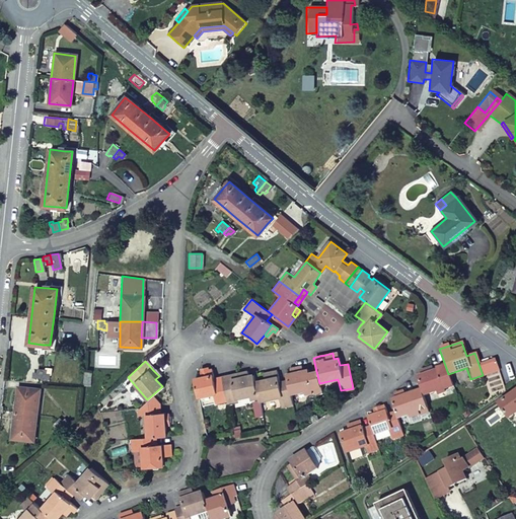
[(32,377),(40,377),(41,369),(37,368),(37,367),(31,367),(30,371),(32,372),(32,377)]
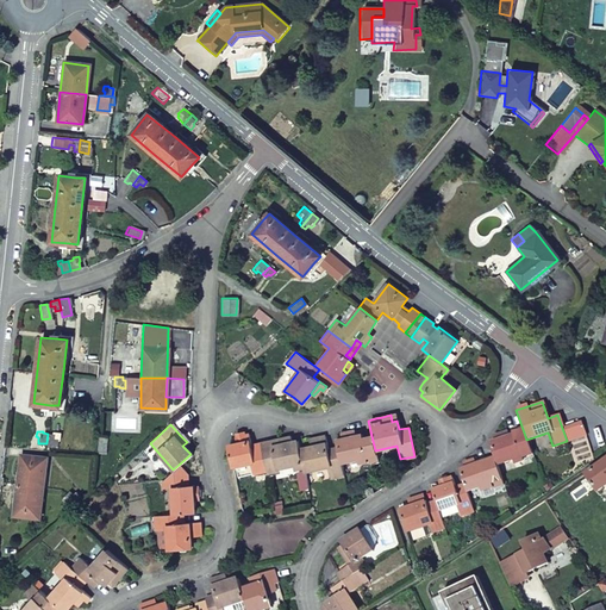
[(375,450),(372,436),(362,439),(361,434),(353,435),(351,431),(339,434),(341,439),(335,440),(336,447),(339,464),(366,458),(366,462),(378,460),(375,450)]
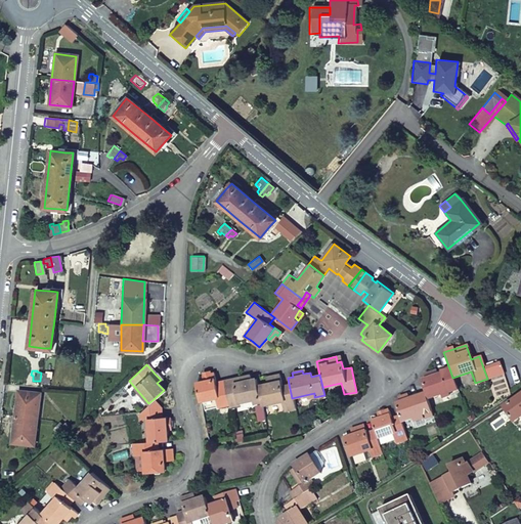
[(41,373),(40,381),(47,382),(48,377),(49,377),(50,372),(45,372),(45,373),(41,373)]
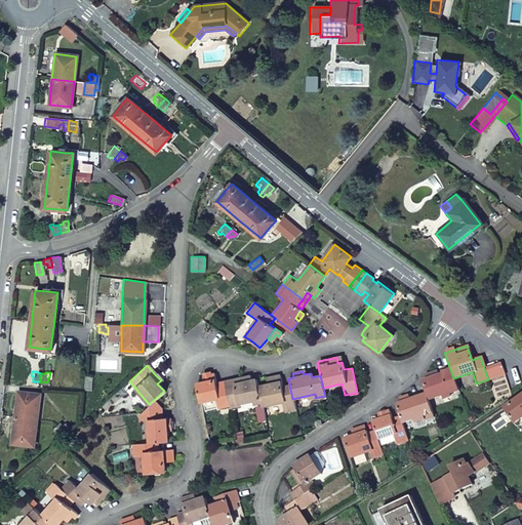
[(427,398),(427,400),(448,393),(448,394),(457,391),(453,378),(451,372),(439,376),(437,372),(425,376),(426,379),(420,381),(427,398)]
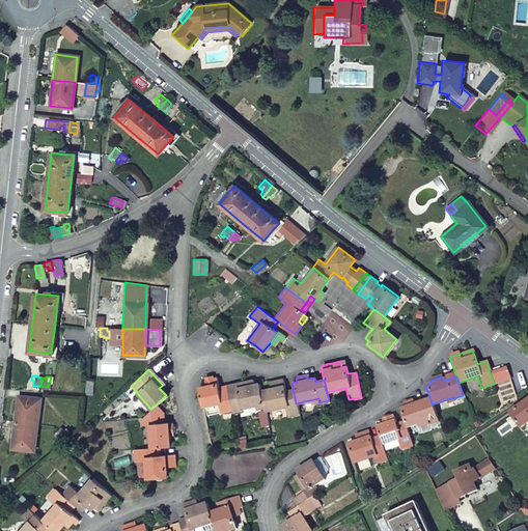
[(197,387),(201,407),(216,403),(219,413),(230,411),(225,389),(224,385),(217,387),(215,378),(210,379),(203,381),(204,386),(197,387)]
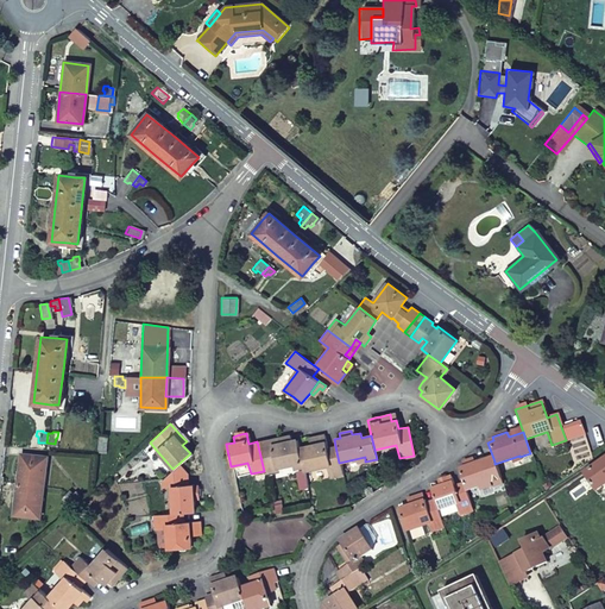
[(264,471),(265,473),(275,471),(275,469),(301,463),(297,447),(296,441),(295,438),(289,440),(287,435),(277,437),(278,443),(269,444),(258,446),(264,471)]
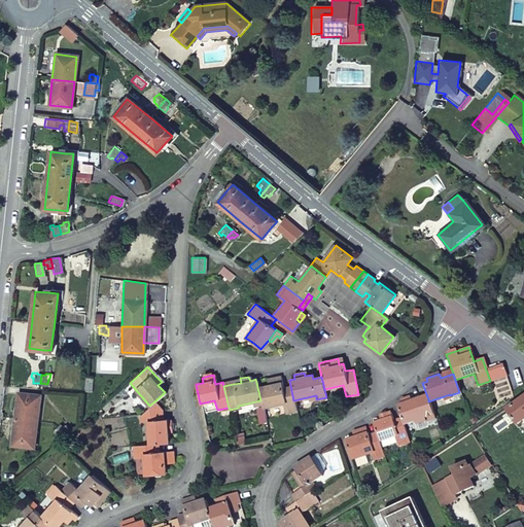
[(260,400),(263,408),(281,403),(283,413),(297,411),(293,400),(290,386),(282,388),(281,383),(276,384),(275,378),(265,380),(266,385),(257,387),(260,400)]
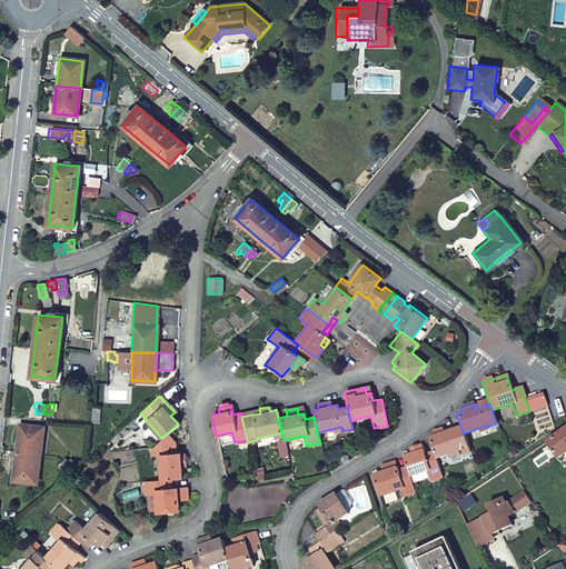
[(18,425),(15,452),(38,455),(41,427),(18,425)]
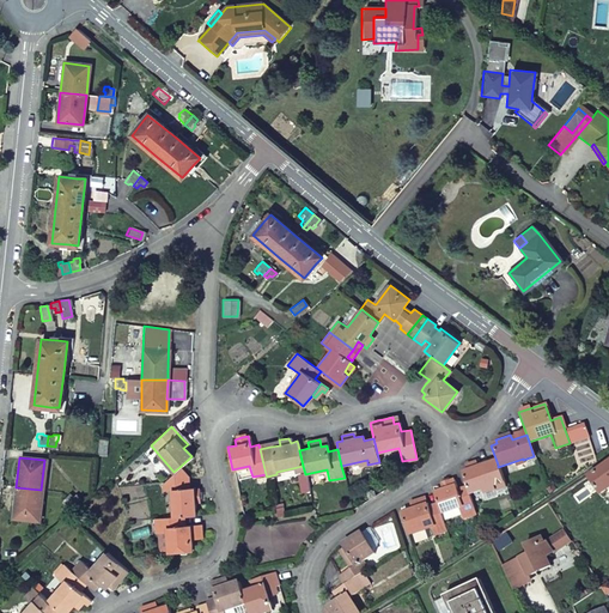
[(608,461),(586,477),(598,495),(608,486),(608,461)]
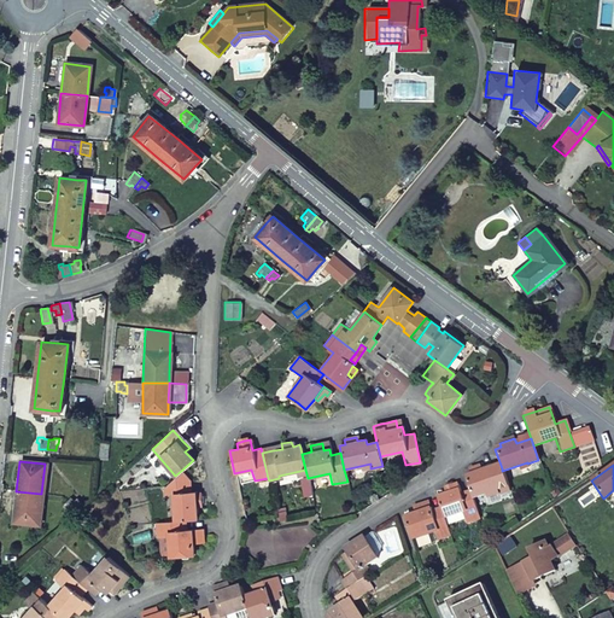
[(500,494),(509,490),(502,471),(502,468),(491,472),(490,467),(480,471),(479,466),(468,470),(469,473),(463,476),(469,490),(472,499),(497,489),(500,494)]
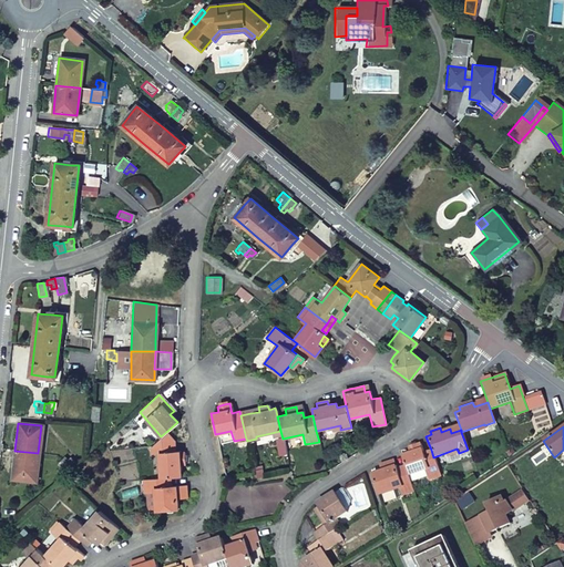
[(161,436),(149,447),(149,453),(159,453),(160,477),(168,477),(181,476),(180,464),(178,453),(178,452),(174,452),(173,441),(166,432),(161,436)]
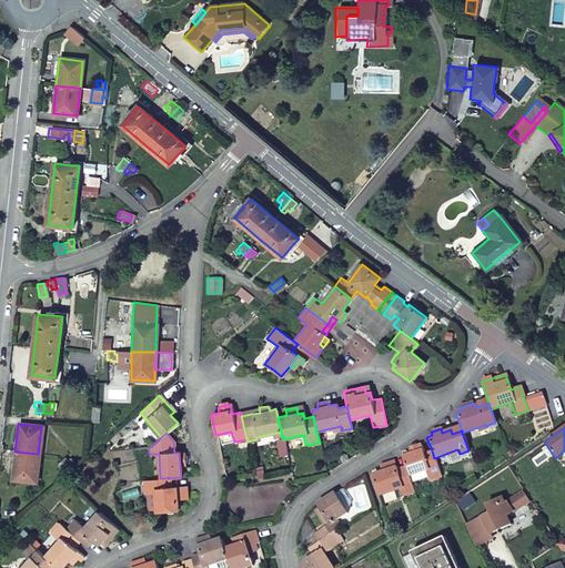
[(286,455),(283,439),(276,442),(280,456),(286,455)]
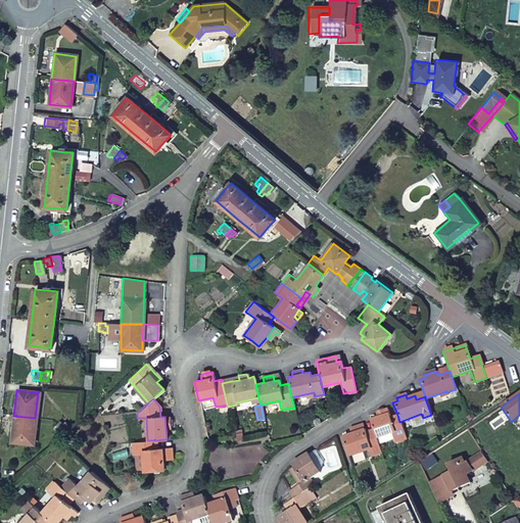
[(378,417),(369,420),(372,430),(375,438),(390,433),(392,440),(393,442),(406,439),(399,422),(397,415),(389,418),(386,410),(382,412),(377,414),(378,417)]
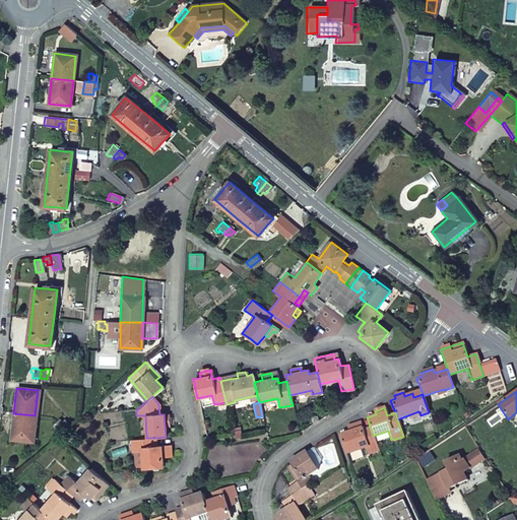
[(35,415),(13,413),(10,440),(31,441),(35,415)]
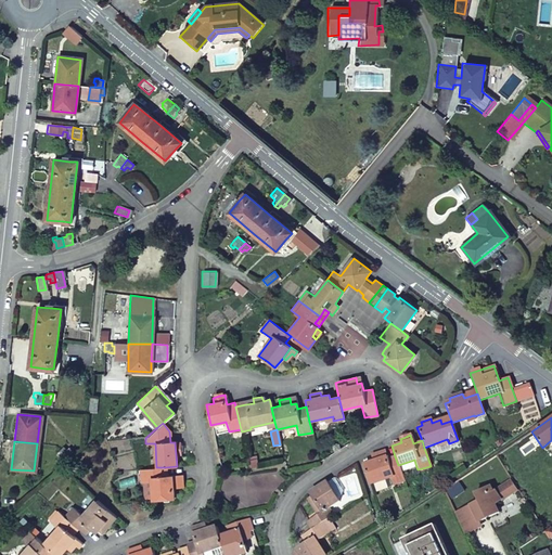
[(59,450),(64,457),(72,451),(64,442),(62,444),(63,446),(59,450)]
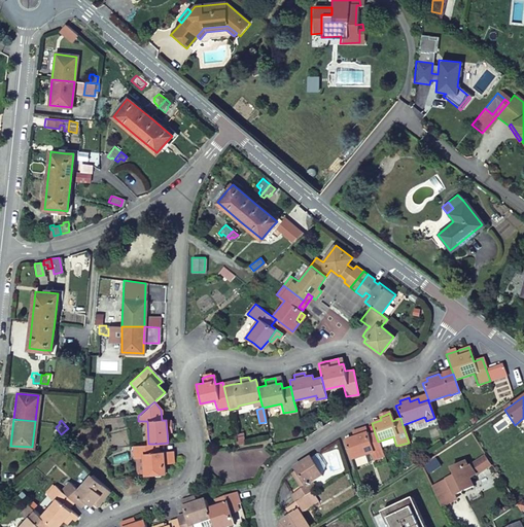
[(56,440),(61,434),(56,427),(53,430),(55,433),(53,435),(56,440)]
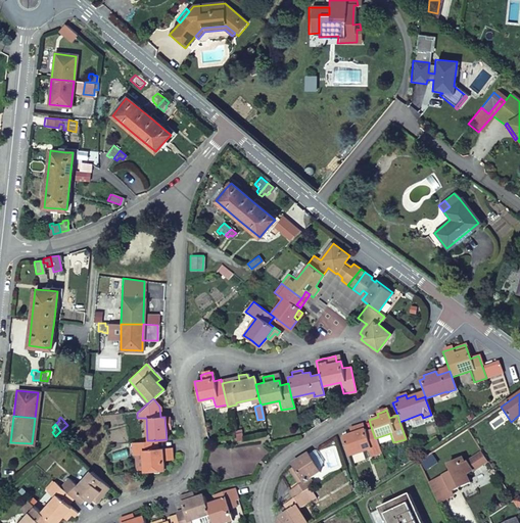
[(375,438),(372,430),(364,432),(364,430),(360,431),(358,426),(348,429),(350,435),(341,437),(348,457),(367,450),(369,457),(380,453),(377,444),(375,438)]
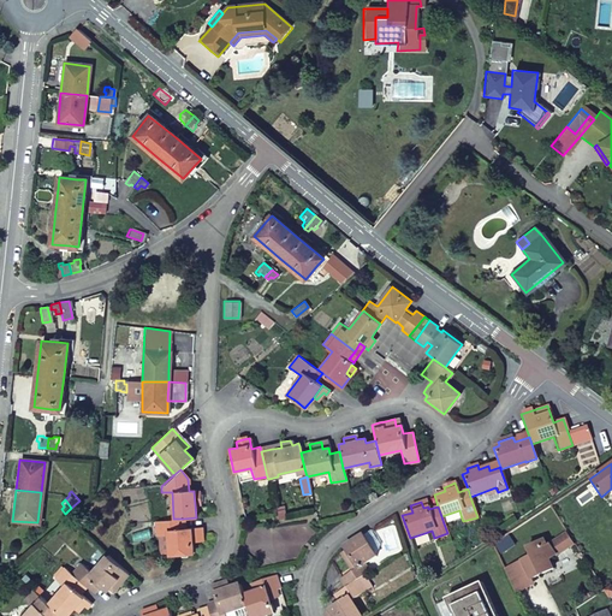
[(444,523),(462,519),(459,510),(441,516),(444,523)]
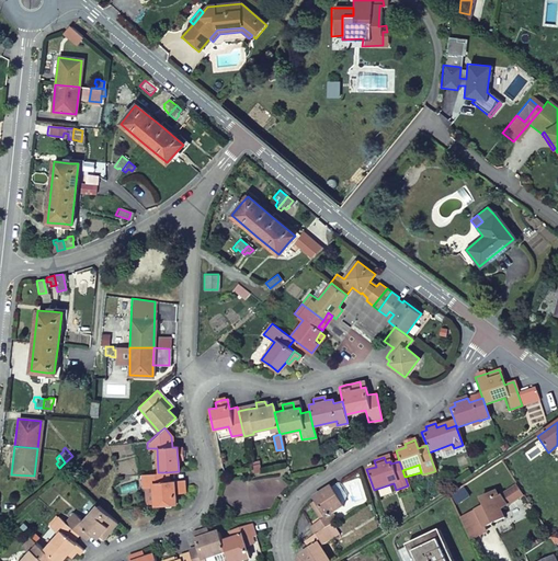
[(152,487),(154,505),(174,504),(173,493),(178,493),(177,480),(168,481),(167,472),(158,472),(140,474),(141,488),(152,487)]
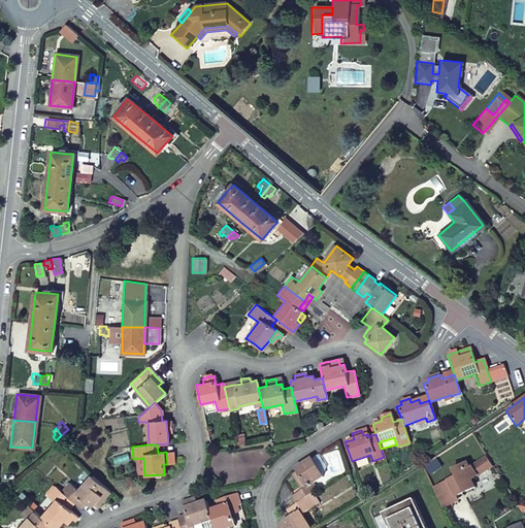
[(491,465),(486,456),(466,468),(464,463),(450,470),(454,477),(431,488),(440,508),(451,503),(449,499),(455,496),(472,488),(468,480),(491,465)]
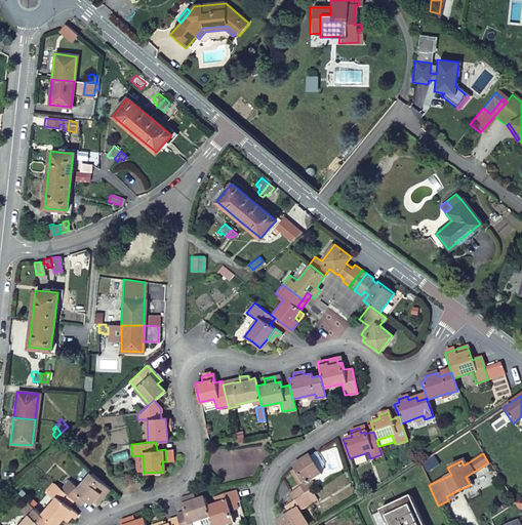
[(299,487),(290,493),(289,493),(293,501),(305,494),(315,487),(311,481),(321,475),(309,456),(291,468),(293,470),(297,476),(293,478),(299,487)]
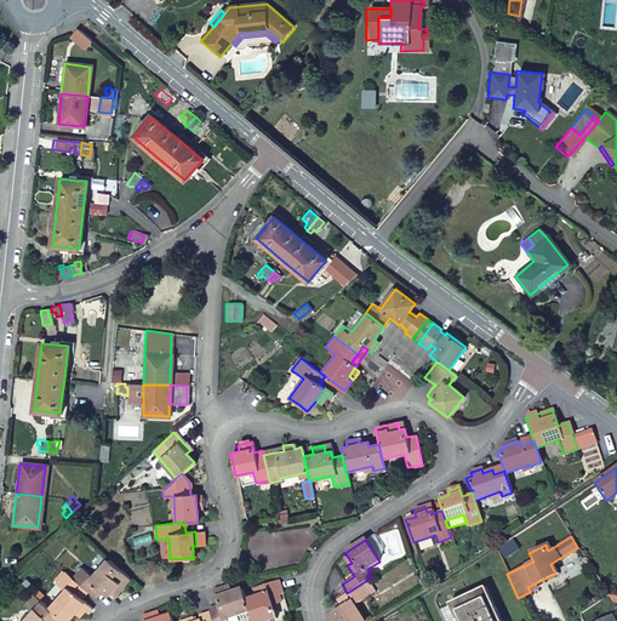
[(72,579),(85,591),(92,597),(100,590),(107,596),(109,594),(119,584),(123,587),(130,579),(106,558),(91,576),(80,568),(72,579)]
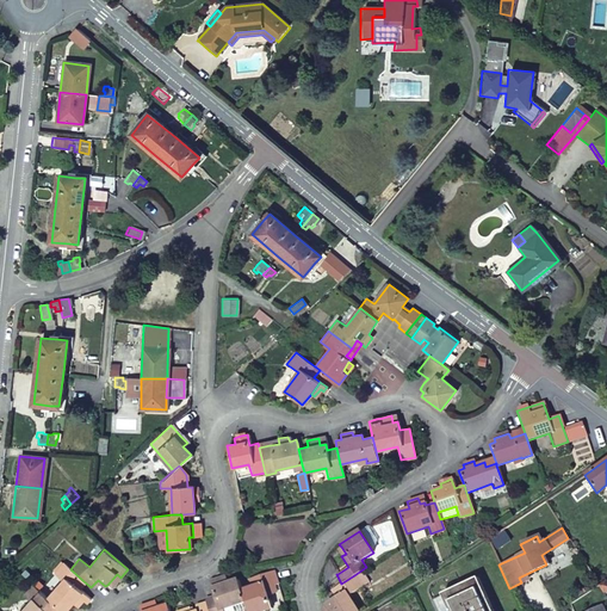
[(76,606),(81,600),(86,596),(78,588),(84,581),(70,569),(62,562),(53,573),(62,581),(47,598),(54,604),(57,606),(61,610),(64,610),(72,603),(76,606)]
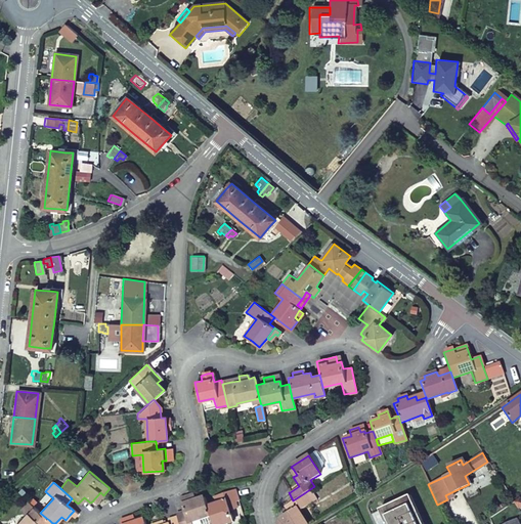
[(232,501),(236,499),(233,490),(212,496),(215,505),(207,508),(209,516),(211,523),(225,523),(231,522),(228,511),(232,509),(229,503),(232,501)]
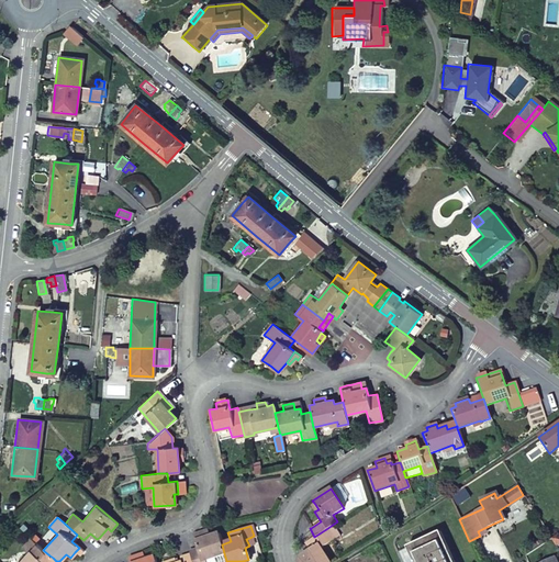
[(108,528),(99,538),(103,541),(111,531),(108,528)]
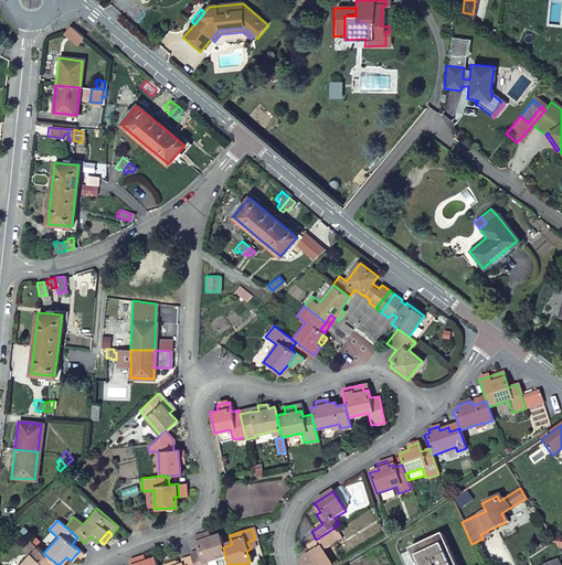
[(188,554),(190,557),(191,564),(207,564),(205,563),(225,556),(223,547),(220,539),(219,536),(210,539),(208,532),(193,537),(198,551),(188,554)]
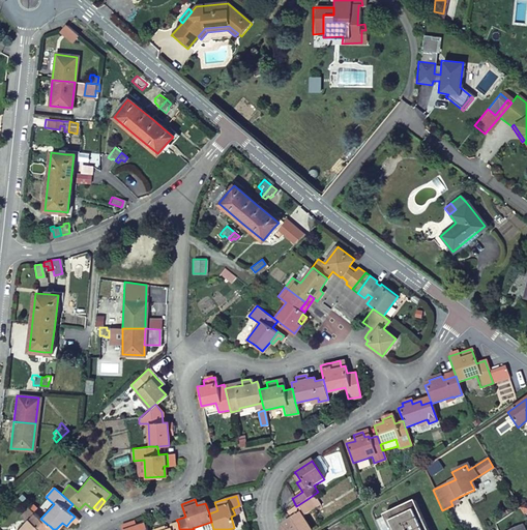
[(310,529),(301,517),(314,509),(308,499),(296,506),(287,512),(291,518),(279,526),(281,529),(310,529)]
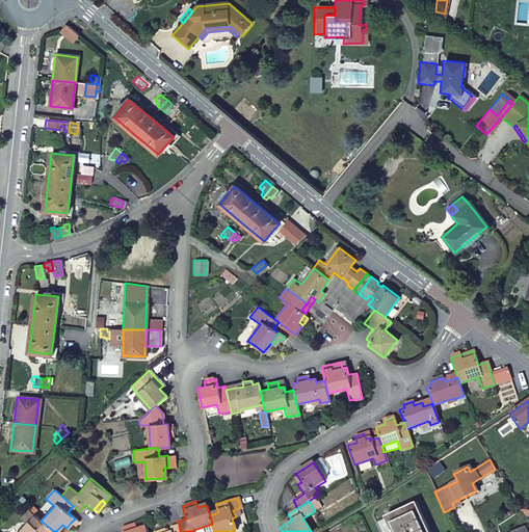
[(428,531),(415,503),(384,517),(390,531),(428,531)]
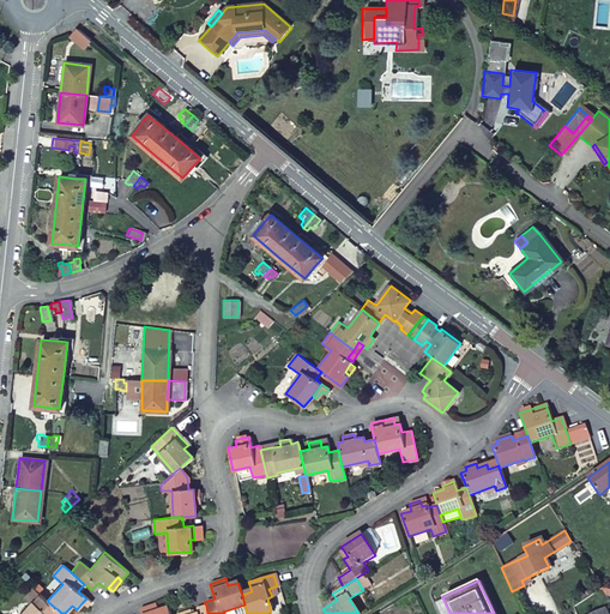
[(22,613),(47,613),(54,607),(47,601),(31,588),(23,597),(30,605),(22,613)]
